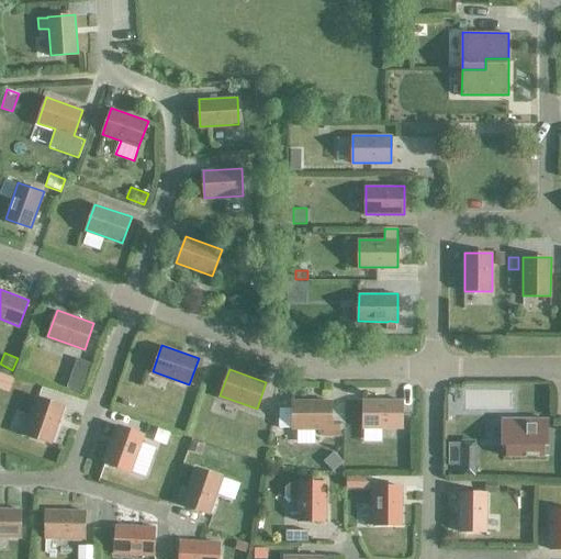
[(71,371),(66,387),(80,391),(86,377),(71,371)]
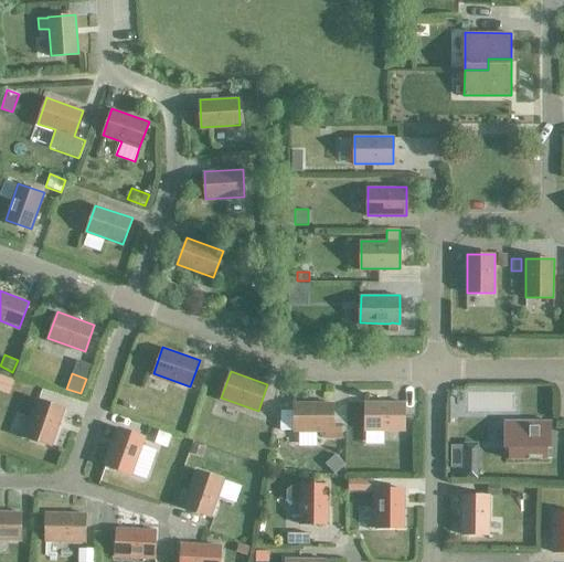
[(0,377),(0,392),(9,395),(13,381),(0,377)]
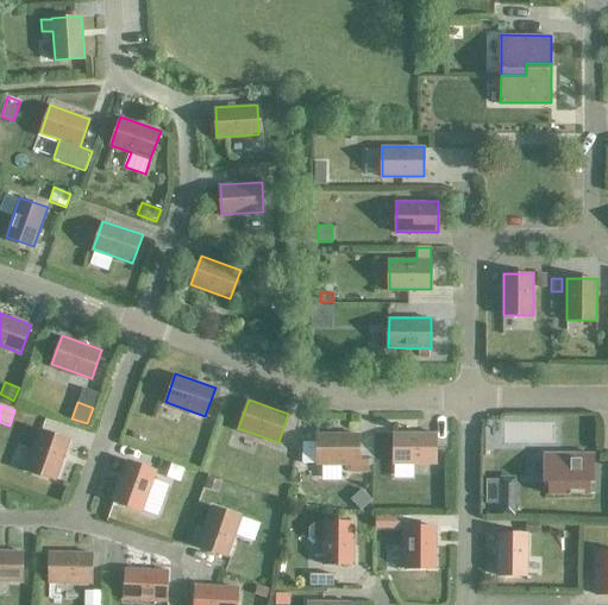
[(42,429),(27,468),(56,479),(70,439),(42,429)]
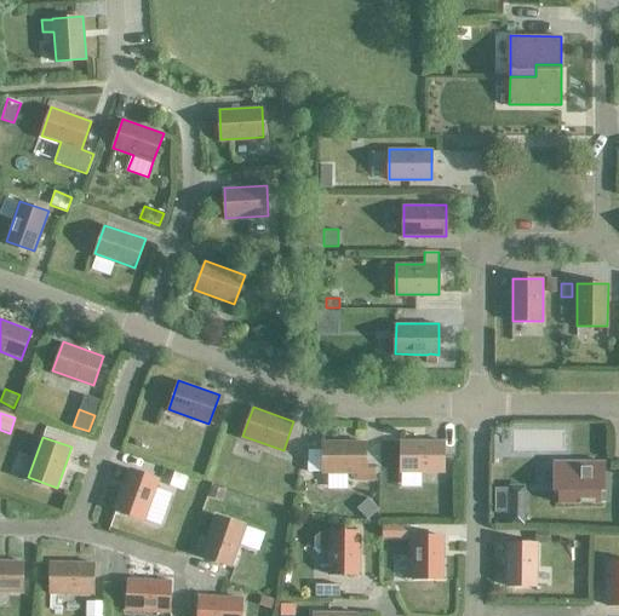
[(366,464),(366,441),(324,441),(324,450),(309,450),(309,470),(324,470),(324,472),(357,472),(357,479),(374,479),(374,464),(366,464)]
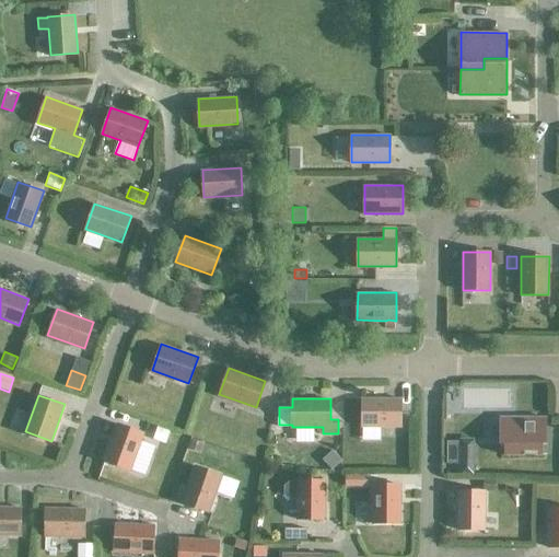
[(362,398),(362,426),(400,426),(400,398),(362,398)]
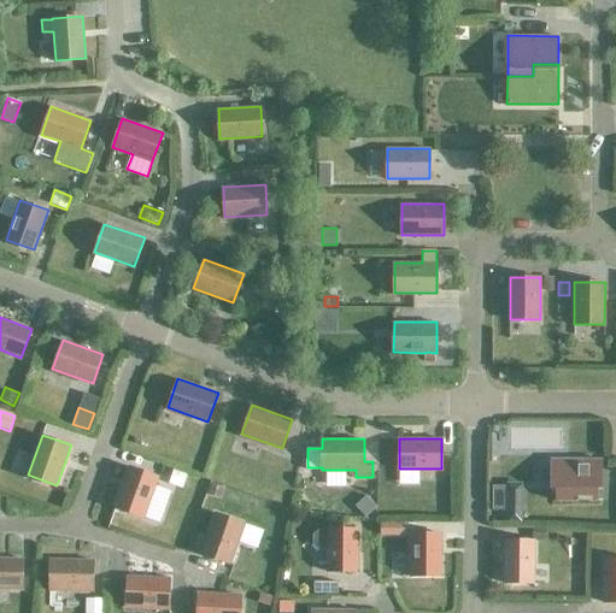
[(556,488),(556,500),(603,500),(603,497),(598,497),(598,488),(603,488),(603,459),(551,459),(551,488),(556,488)]
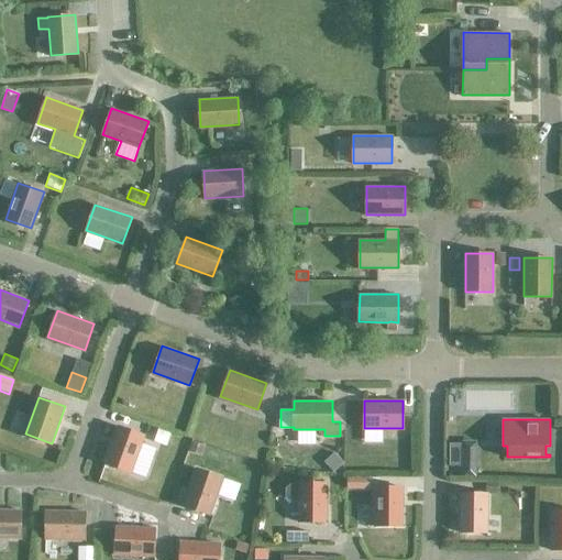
[(118,426),(106,462),(132,471),(144,435),(118,426)]
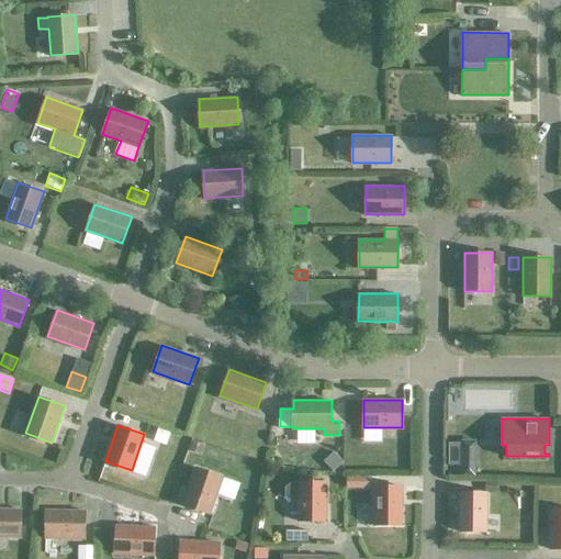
[(158,427),(154,439),(166,444),(170,432),(158,427)]
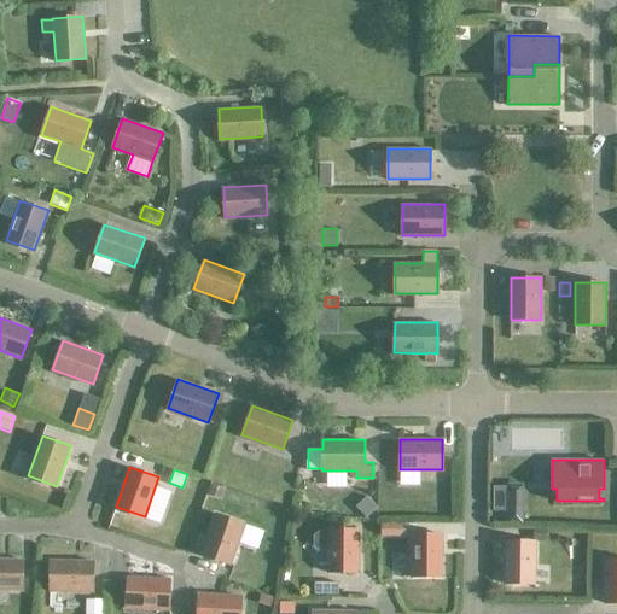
[(213,484),(209,493),(221,498),(223,487),(213,484)]
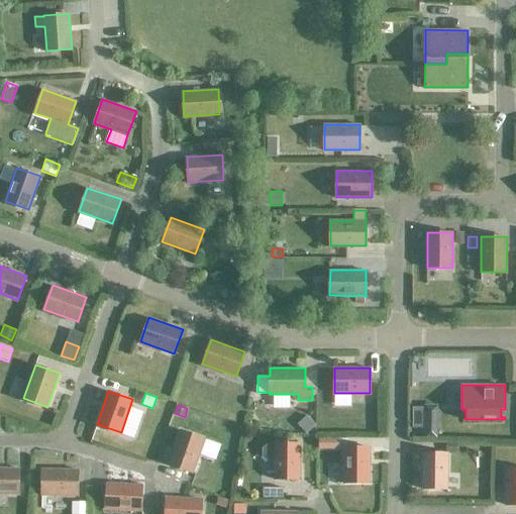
[(421,406),(412,406),(411,426),(420,426),(420,436),(437,437),(437,420),(420,420),(421,406)]
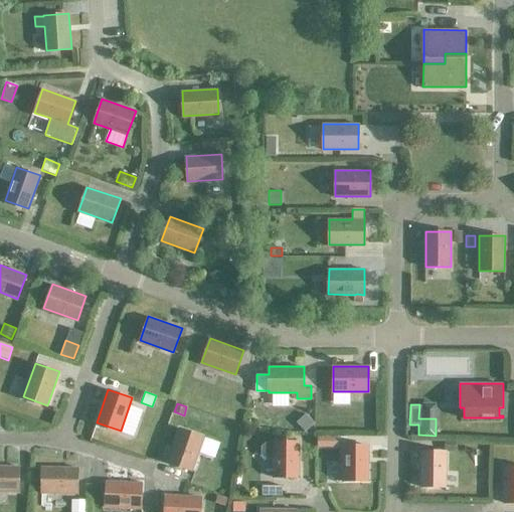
[(307,416),(297,424),(304,432),(313,423),(307,416)]
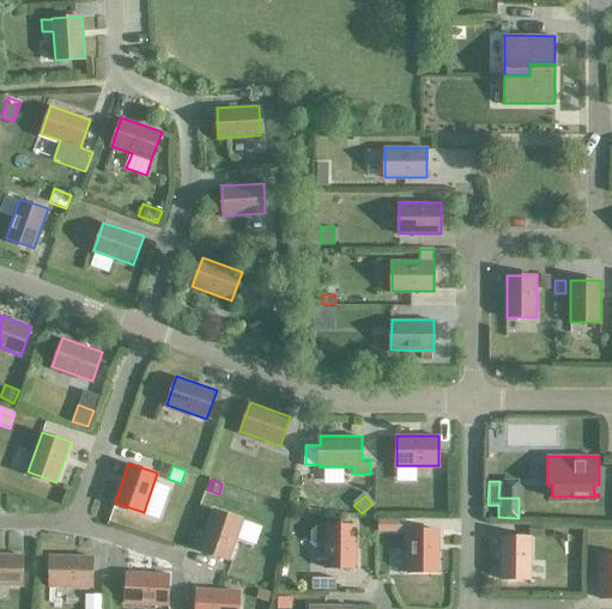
[(214,509),(200,548),(229,559),(243,518),(214,509)]
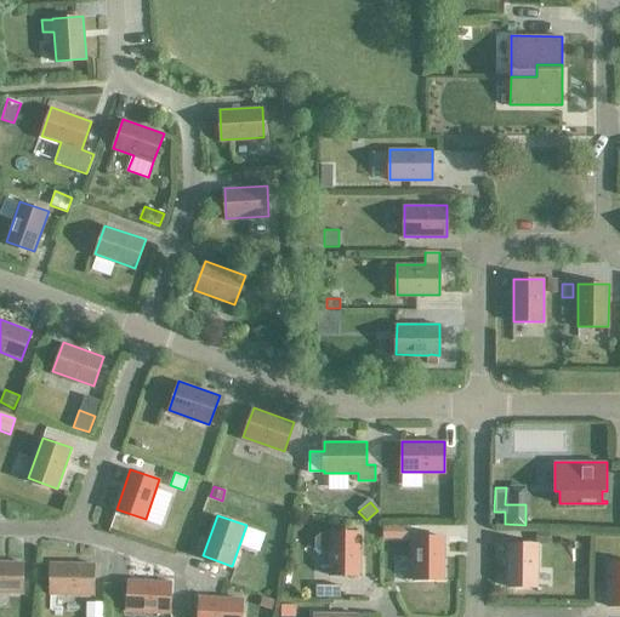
[(409,526),(384,526),(384,537),(409,537),(409,526)]
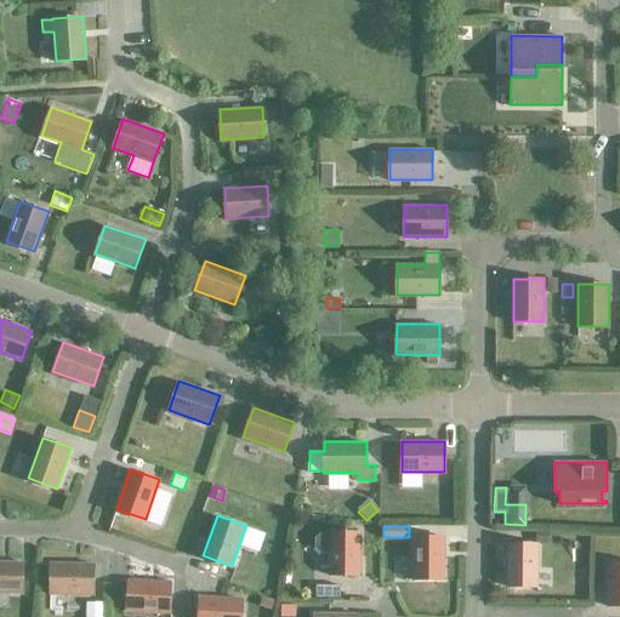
[(330,531),(320,531),(316,537),(316,546),(322,552),(330,552),(330,573),(360,575),(360,531),(330,531)]
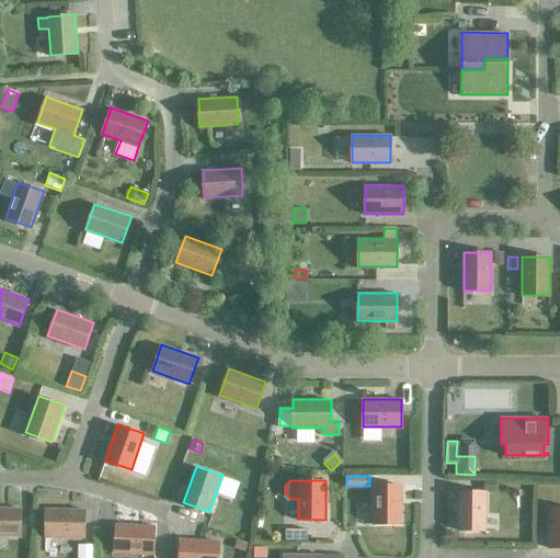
[(494,481),(484,481),(484,491),(494,491),(494,481)]
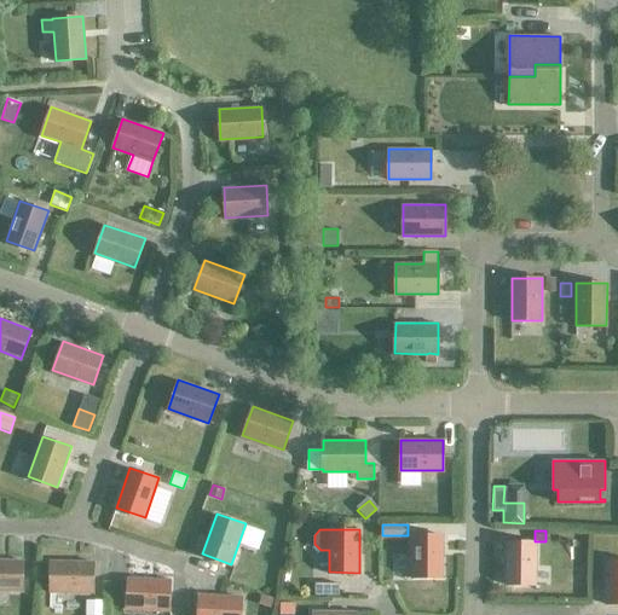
[(413,534),(413,576),(443,576),(443,534),(413,534)]
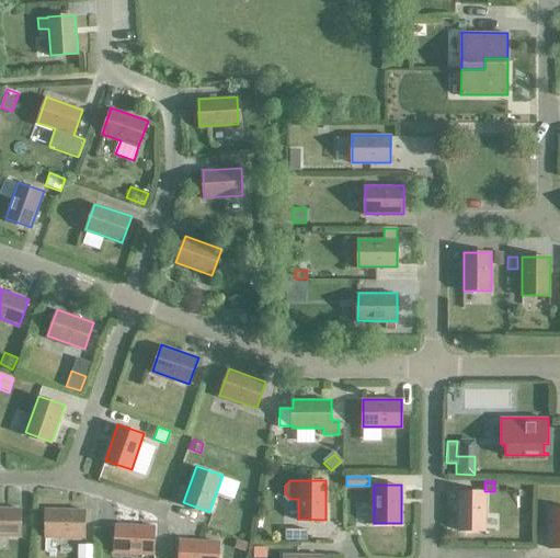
[(458,490),(458,530),(486,530),(486,491),(484,491),(458,490)]
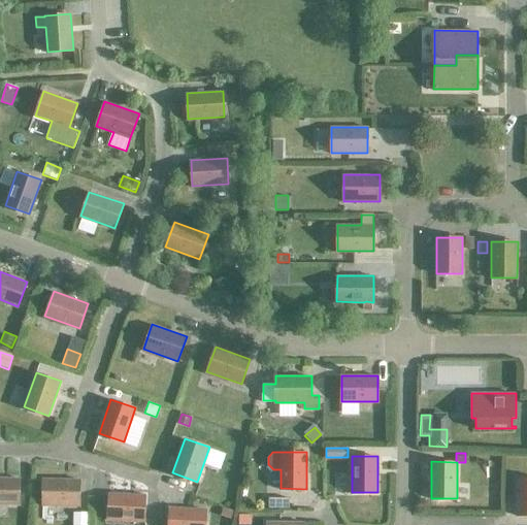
[(0,503),(20,504),(20,478),(0,477),(0,503)]
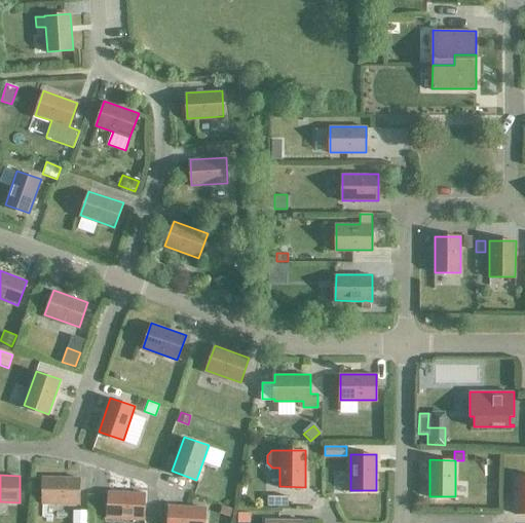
[(524,476),(515,477),(514,513),(524,513),(524,476)]
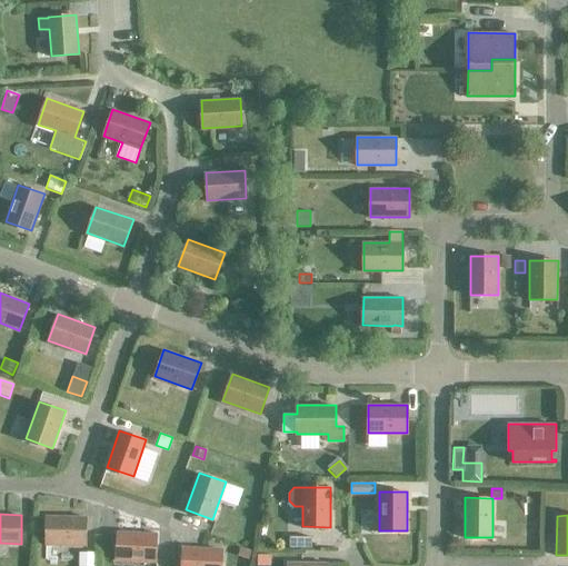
[(47,516),(47,544),(86,545),(86,516),(47,516)]
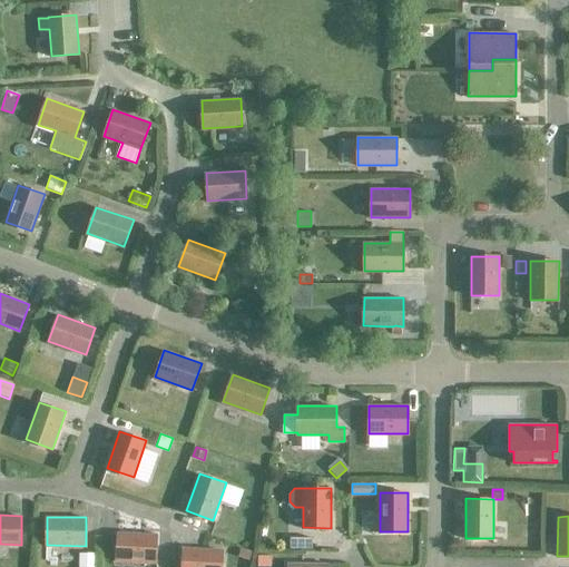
[(118,533),(117,560),(156,563),(157,535),(118,533)]
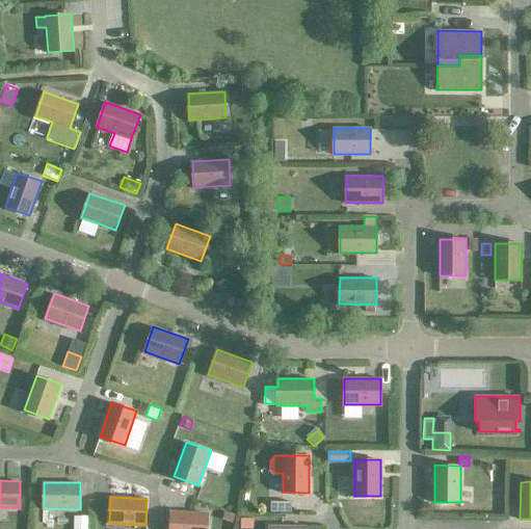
[(290,503),(269,503),(269,512),(291,512),(290,503)]
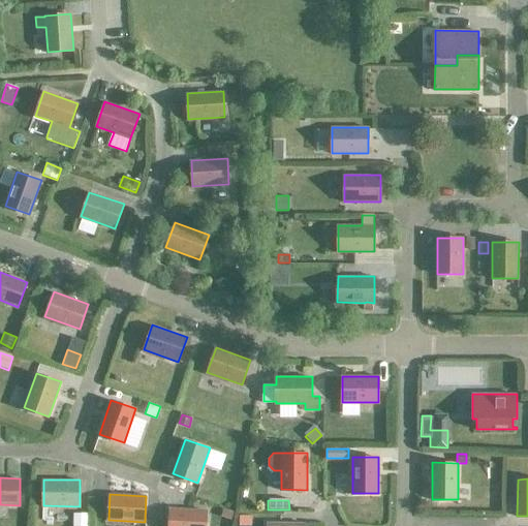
[(168,525),(206,525),(207,509),(171,507),(168,525)]
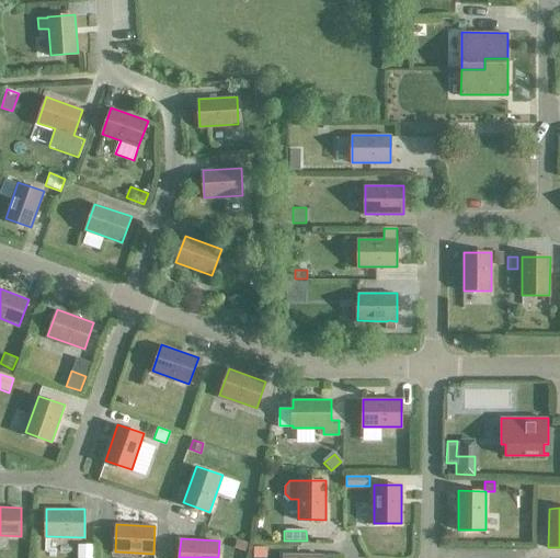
[(238,538),(235,547),(246,550),(249,543),(238,538)]
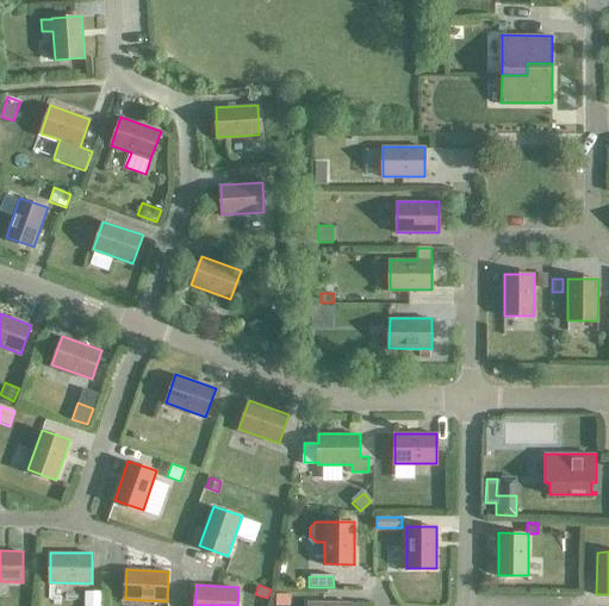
[(85,591),(84,605),(101,605),(101,591),(85,591)]
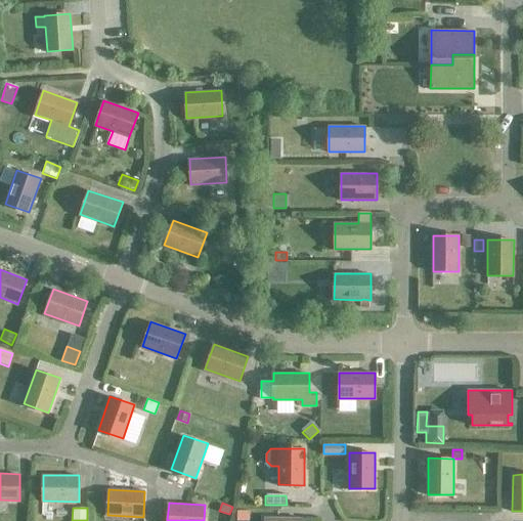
[(237,510),(236,520),(249,520),(250,511),(237,510)]
